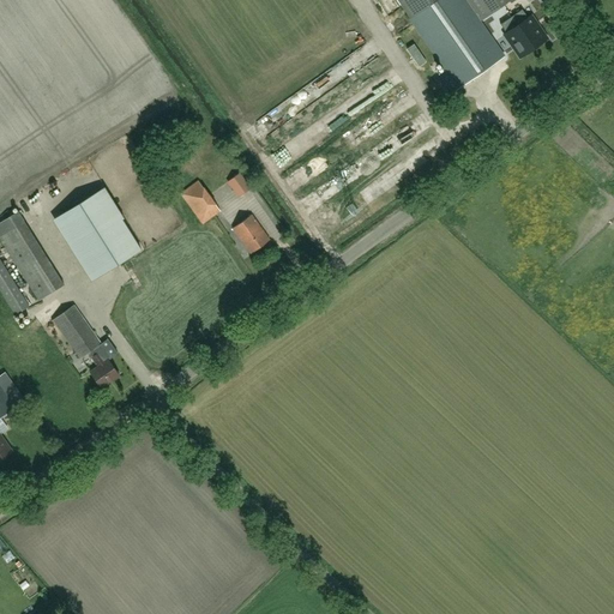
[(452,92),(503,58),(462,0),(398,0),(411,17),(410,18),(446,70),(439,74),(452,92)]
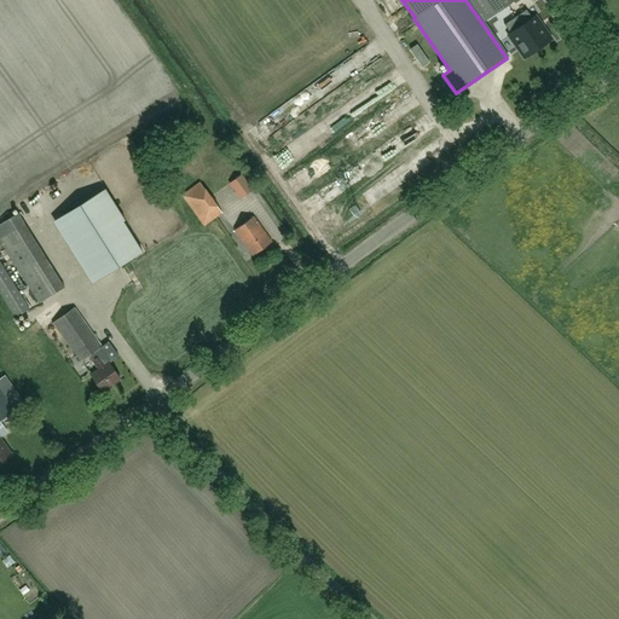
[(470,0),(485,21),(513,0),(470,0)]
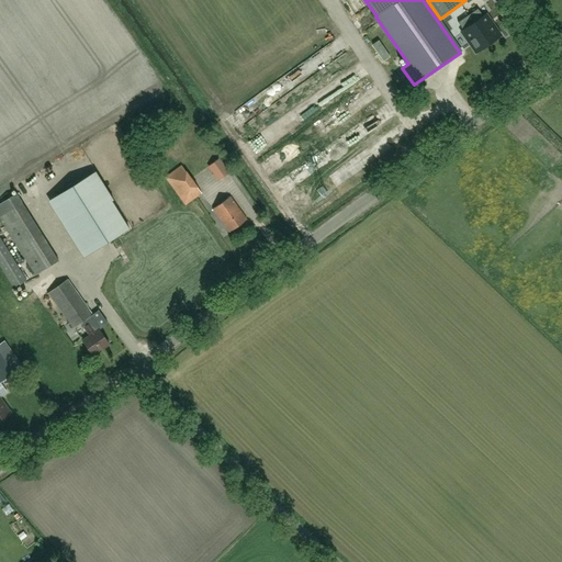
[(474,11),(465,17),(486,46),(498,37),(483,17),(480,18),(474,11)]
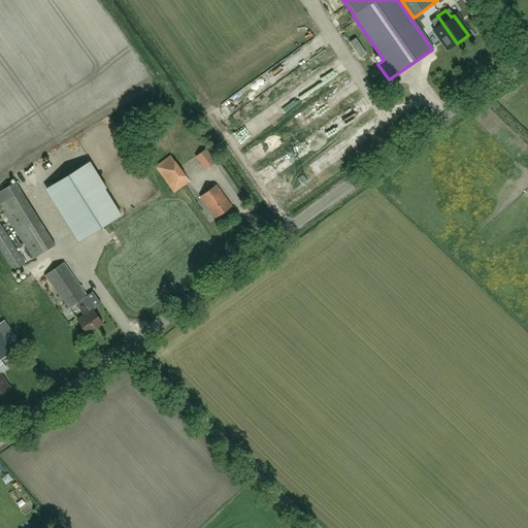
[(437,15),(429,22),(433,29),(432,30),(446,51),(457,43),(437,15)]
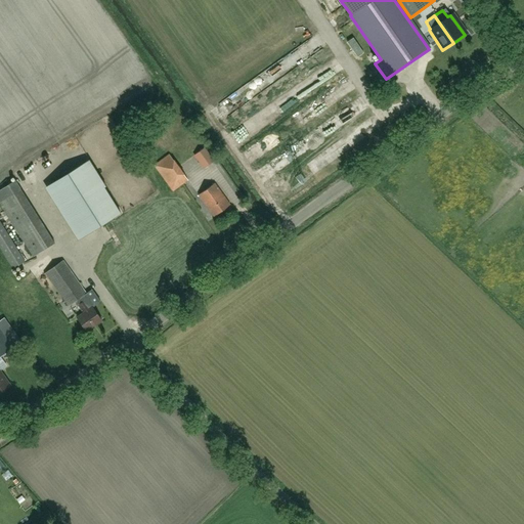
[(214,161),(205,147),(194,155),(204,168),(214,161)]
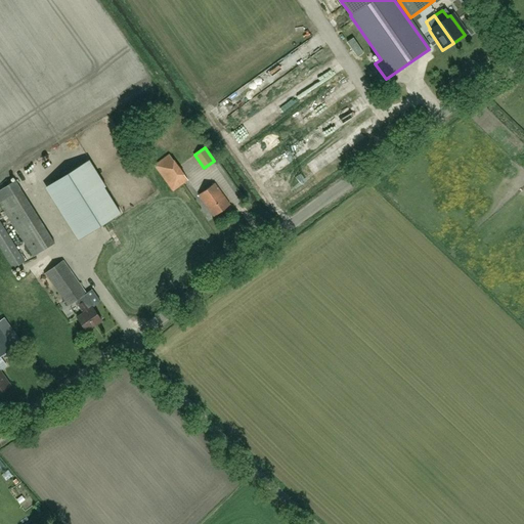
[(173,191),(188,180),(169,154),(154,165),(173,191)]
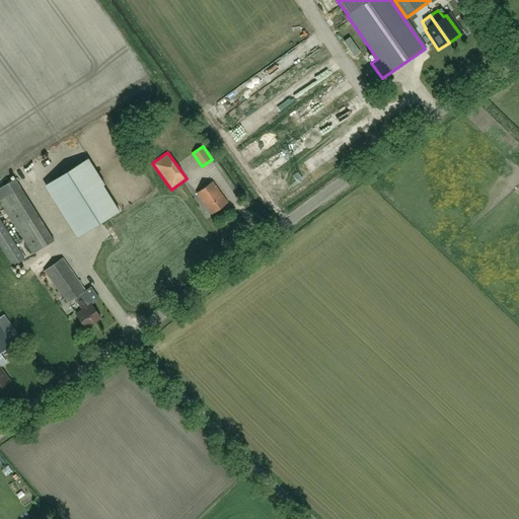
[(120,211),(103,186),(104,184),(88,158),(87,159),(53,180),(84,232),(120,211)]
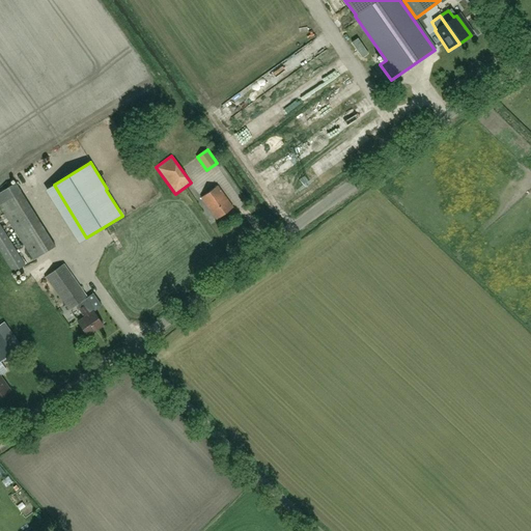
[(0,206),(33,259),(55,246),(16,183),(0,192),(0,206)]
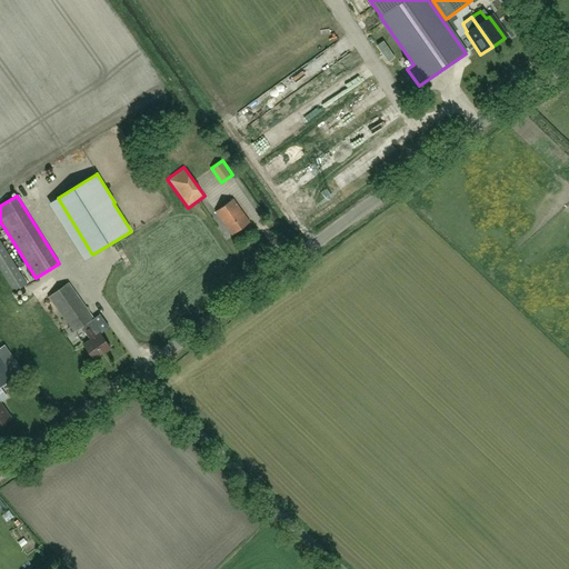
[(232,235),(250,222),(233,199),(216,211),(232,235)]
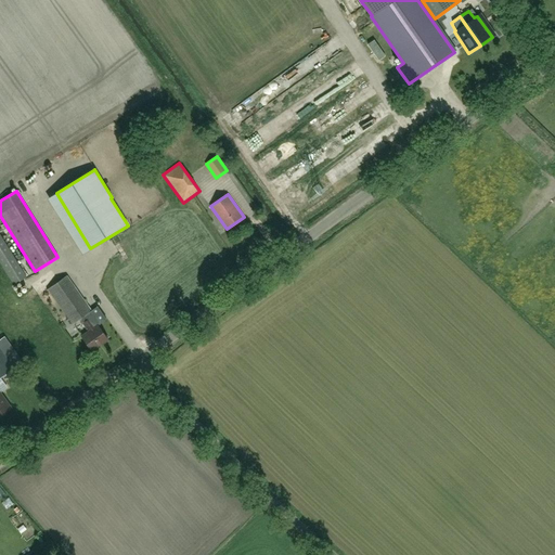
[(26,276),(0,234),(0,262),(14,285),(26,276)]
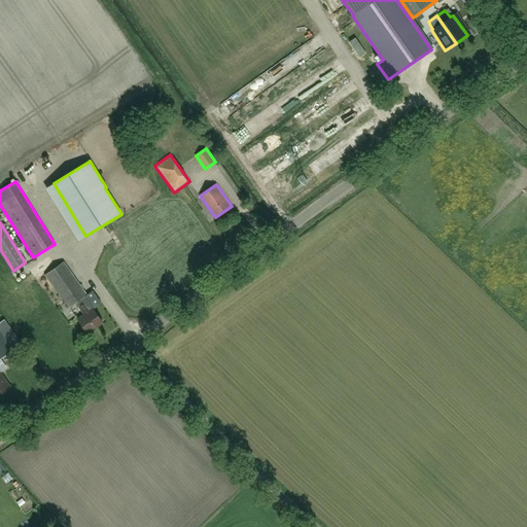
[(63,261),(53,270),(45,274),(69,308),(76,303),(83,314),(77,319),(86,332),(102,322),(92,308),(90,310),(82,299),(86,295),(63,261)]
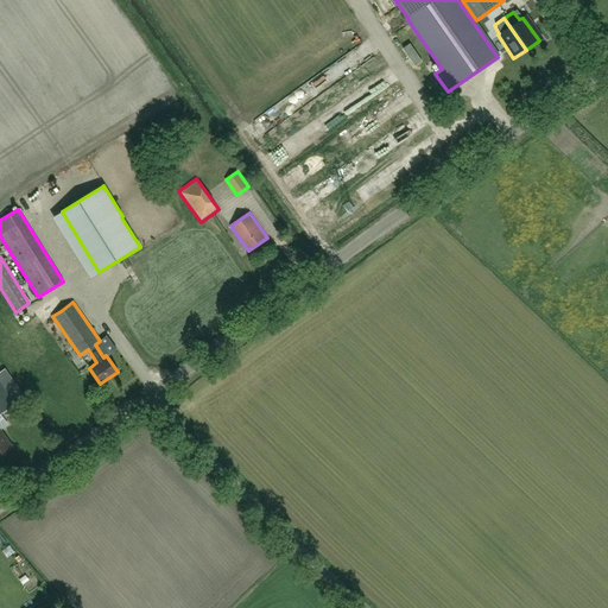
[(0,413),(25,396),(4,367),(0,368),(0,413)]
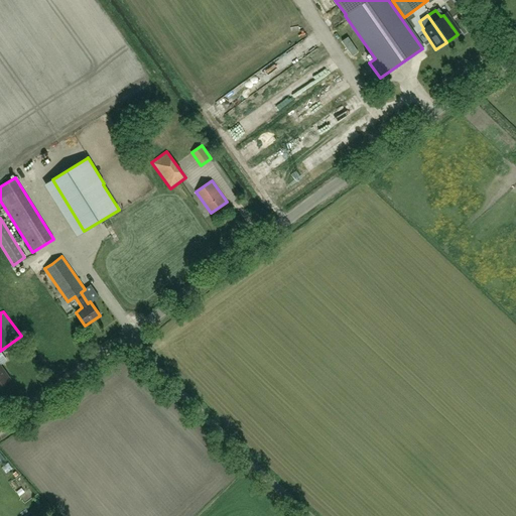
[(0,386),(10,379),(0,364),(0,386)]
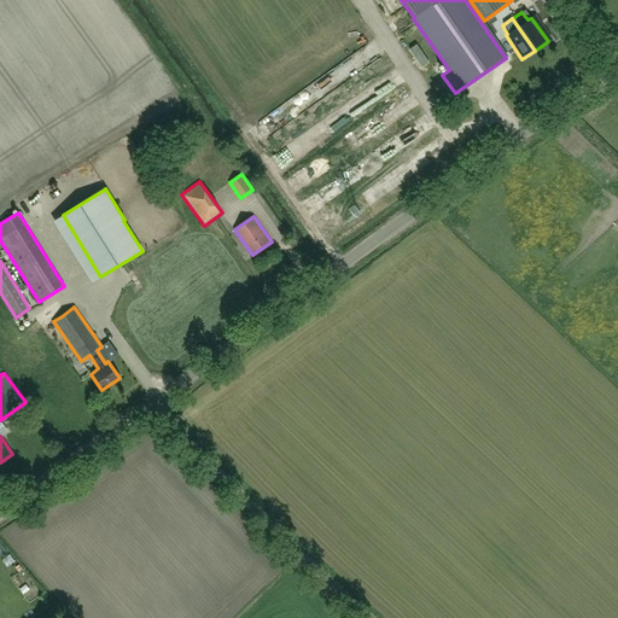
All buildings are outlined.
